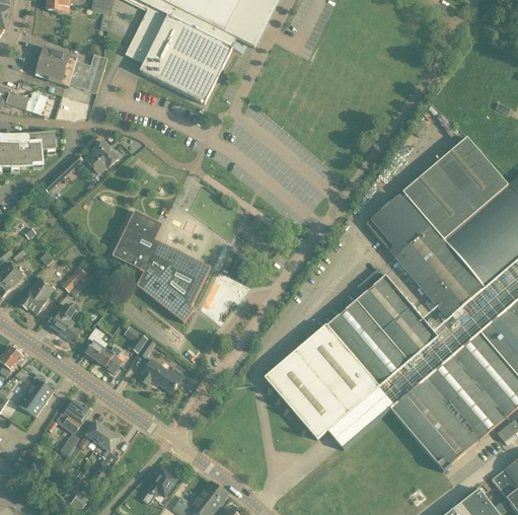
[(46,0),(45,8),(68,9),(68,0),(46,0)]
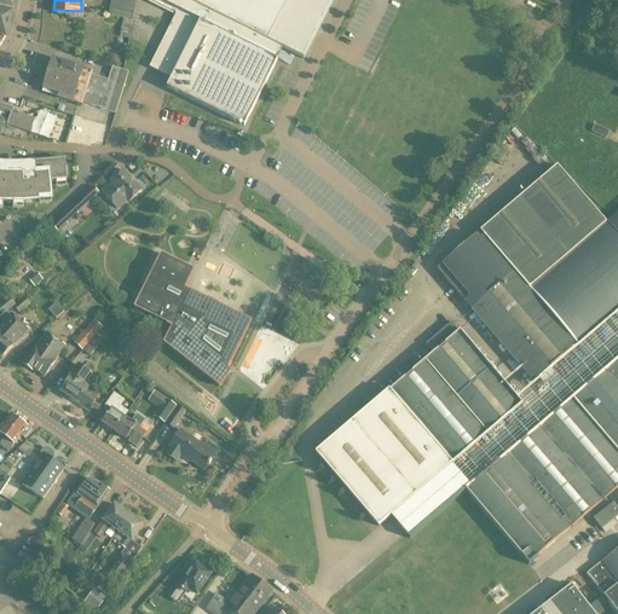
[(109,0),(108,11),(131,15),(133,0),(109,0)]
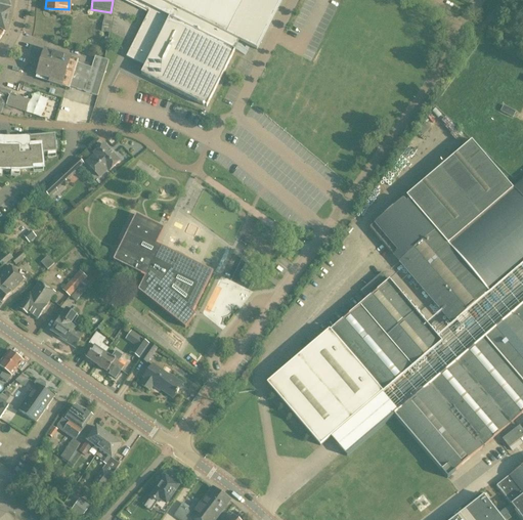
[(206,103),(238,38),(255,46),(278,0),(132,0),(151,10),(128,55),(147,65),(143,73),(206,103)]
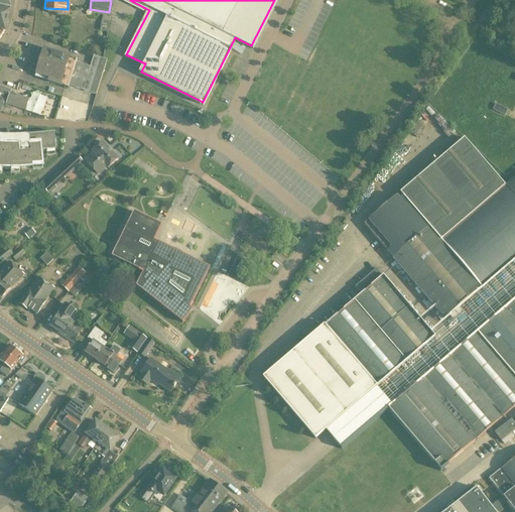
[(0,25),(4,27),(8,7),(0,4),(0,25)]
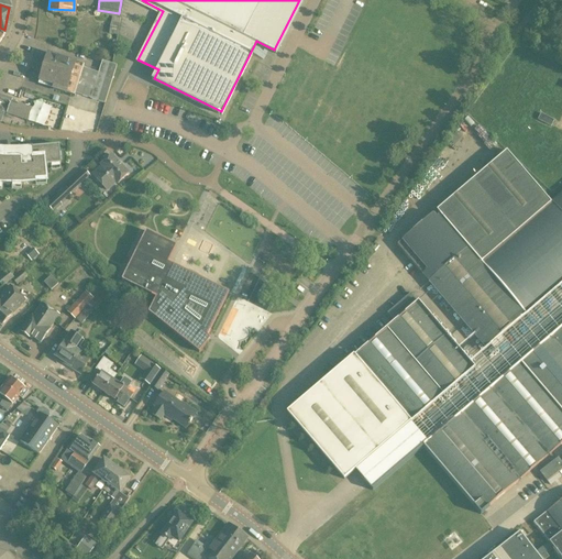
[(120,14),(111,13),(108,30),(117,32),(120,14)]
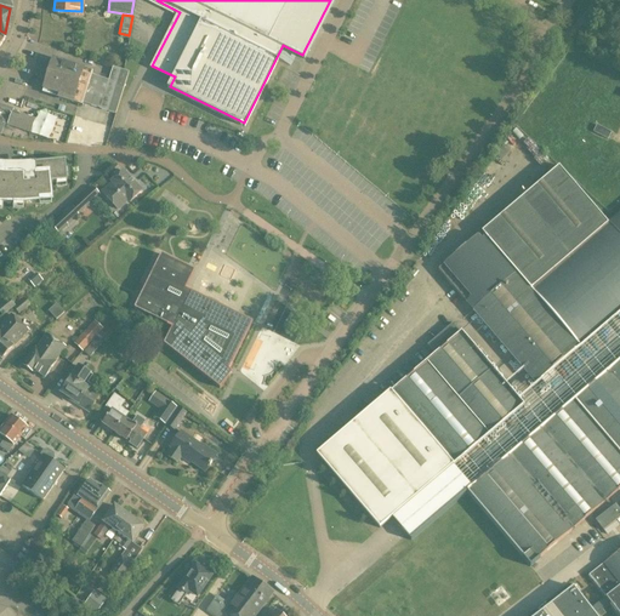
[(51,55),(45,75),(43,85),(58,90),(57,93),(72,98),(81,101),(81,100),(98,104),(98,106),(114,110),(128,68),(112,63),(108,75),(91,70),(91,67),(51,55)]
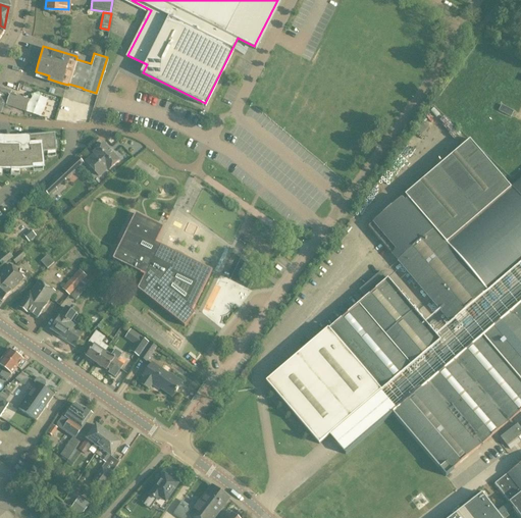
[(29,97),(9,90),(10,88),(0,84),(0,107),(2,102),(5,103),(5,101),(24,108),(29,97)]
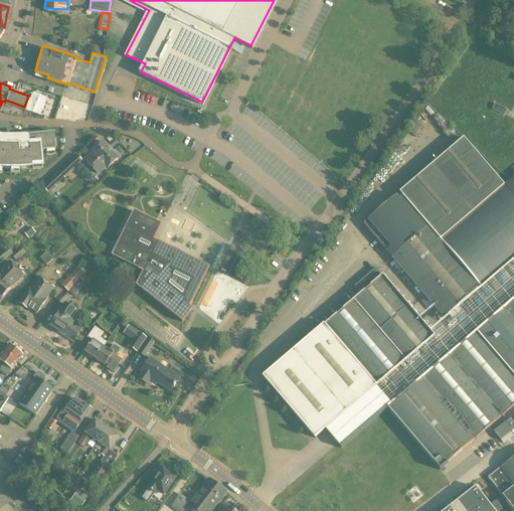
[(494,101),(491,106),(503,113),(506,107),(494,101)]
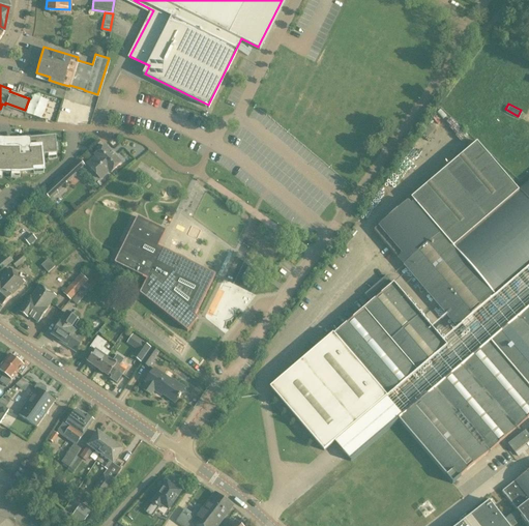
[(0,169),(5,171),(25,170),(43,168),(41,152),(57,151),(55,133),(28,135),(29,140),(3,141),(0,140),(0,169)]
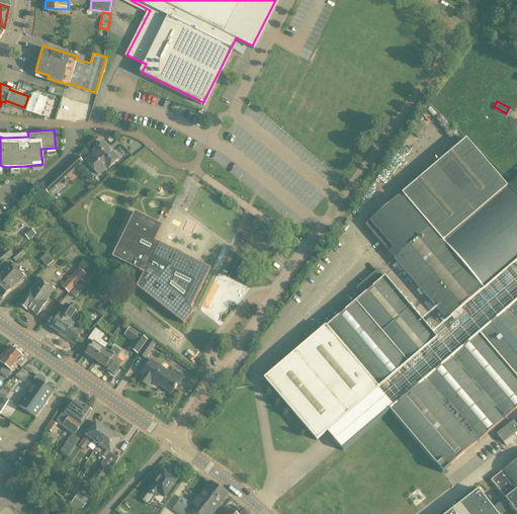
[(516,256),(516,173),(506,183),(465,136),(364,222),(446,317),(516,256)]
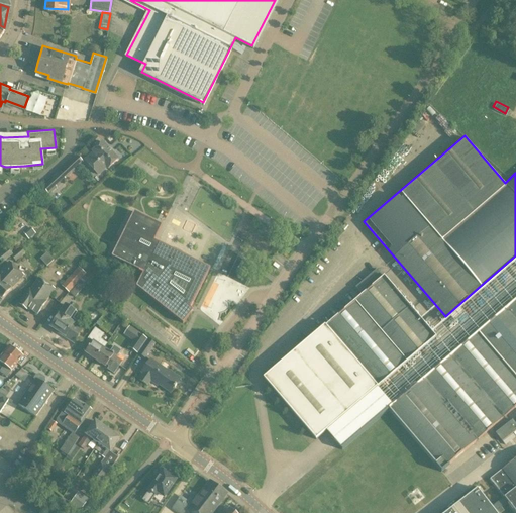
[(93,150),(85,159),(97,172),(105,164),(107,166),(117,156),(101,139),(91,148),(93,150)]
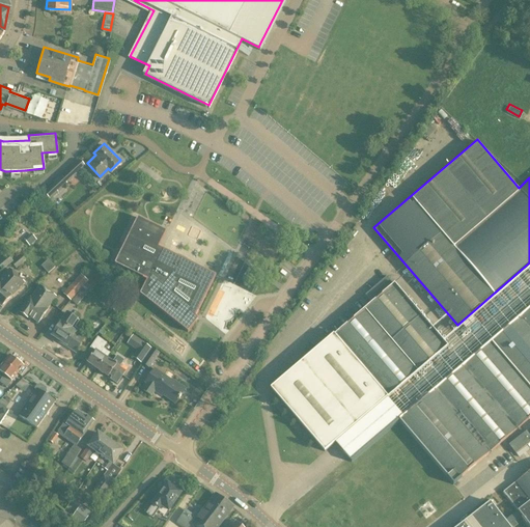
[(79,157),(59,174),(43,190),(49,196),(57,189),(56,188),(64,181),(65,181),(84,163),(79,157)]
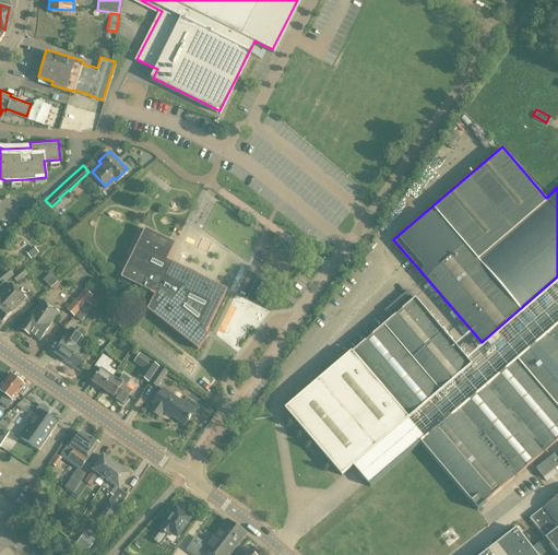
[(144,224),(119,274),(154,291),(146,307),(197,346),(208,332),(204,330),(227,286),(165,258),(175,240),(144,224)]
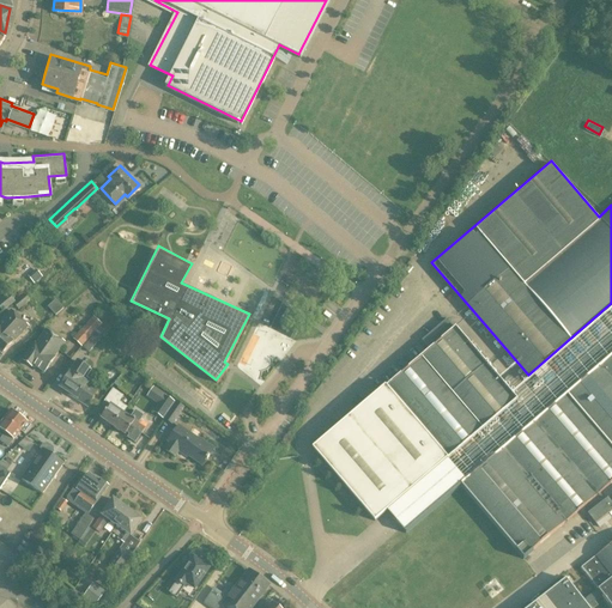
[(0,305),(2,308),(12,299),(14,298),(13,297),(7,290),(0,295),(0,305)]
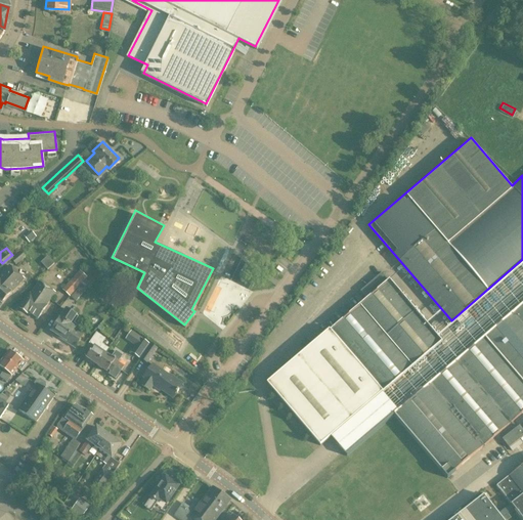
[(19,248),(11,254),(12,255),(10,256),(15,262),(25,254),(19,248)]
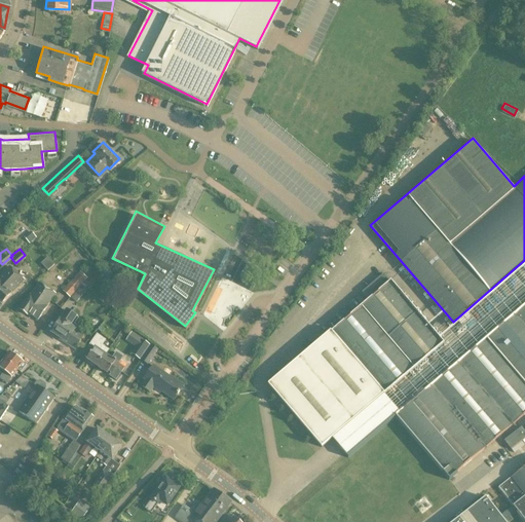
[(44,266),(51,262),(46,254),(39,259),(44,266)]
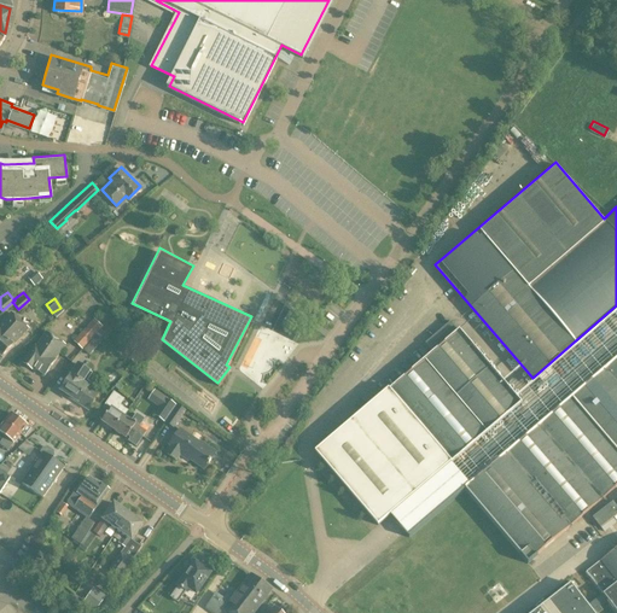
[(9,309),(0,319),(0,354),(27,326),(9,309)]
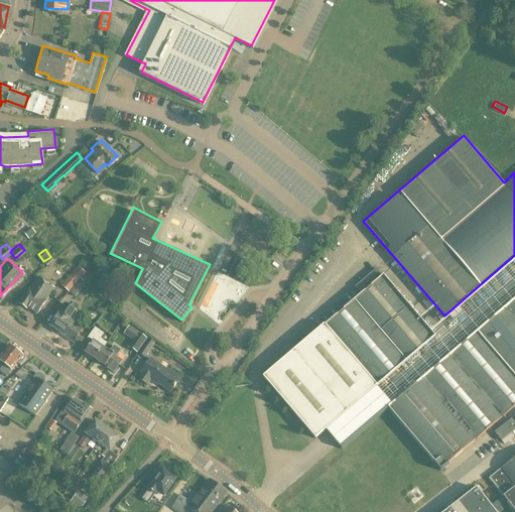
[(314,435),(325,427),(330,433),(341,445),(387,406),(439,467),(514,402),(514,295),(391,402),(380,390),(375,384),(433,334),(375,266),(354,284),(360,291),(270,369),(263,375),(314,435)]
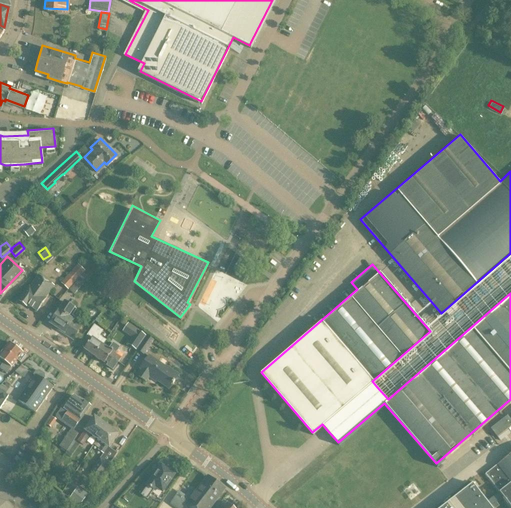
[(66,286),(76,275),(70,269),(60,280),(66,286)]
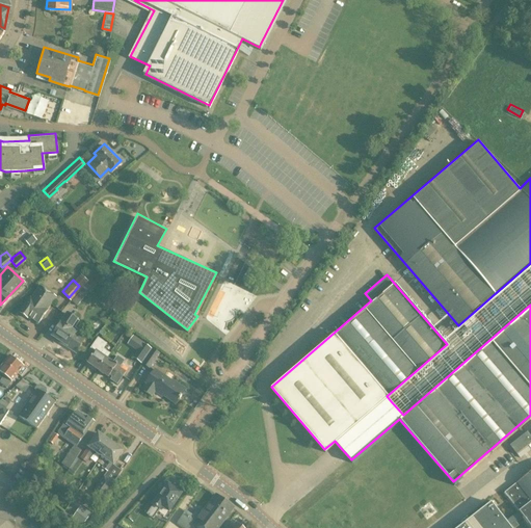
[(71,298),(76,302),(87,290),(85,288),(89,284),(86,281),(71,298)]
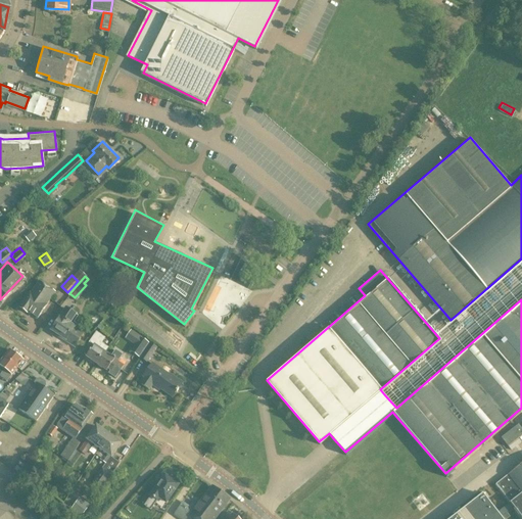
[(38,278),(30,290),(29,290),(18,304),(27,311),(28,309),(37,315),(46,302),(45,302),(54,289),(38,278)]
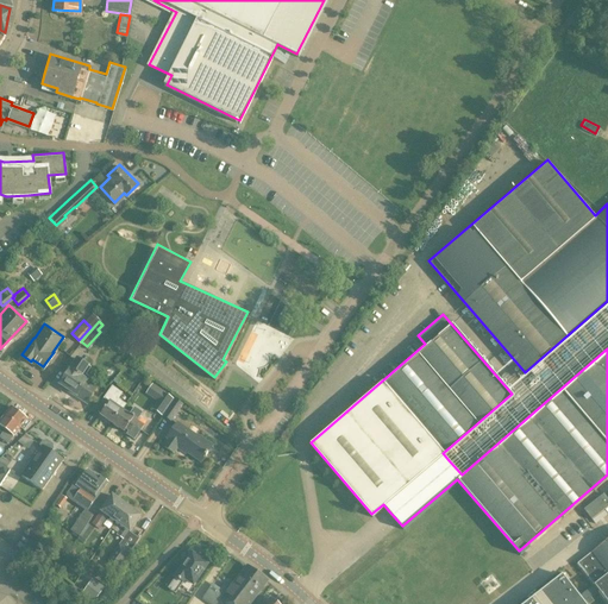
[(76,356),(68,366),(58,381),(87,400),(96,384),(85,377),(87,375),(81,370),(87,363),(76,356)]
